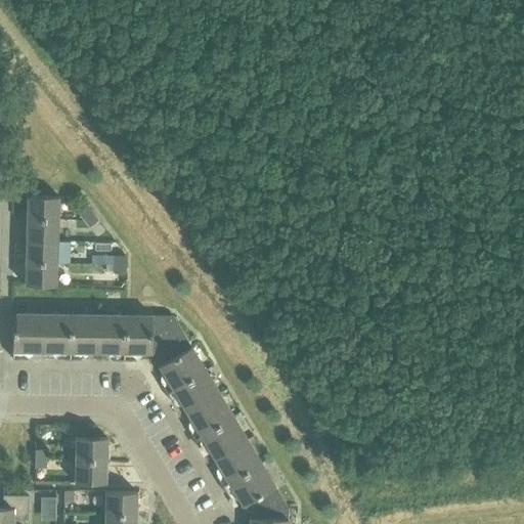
[(28,218),(58,219),(59,197),(28,195),(28,218)]
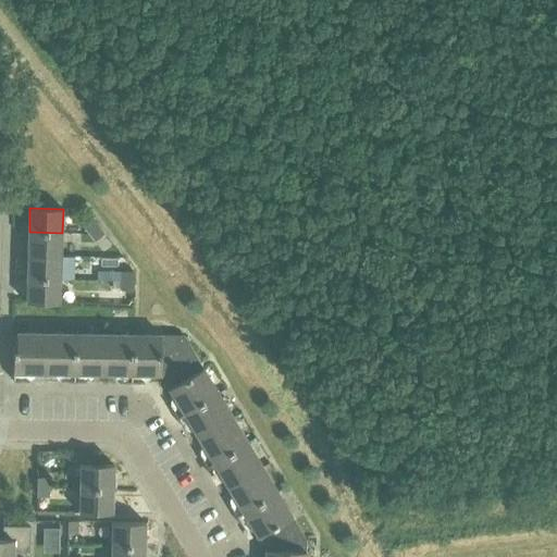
[(91,234),(100,226),(95,220),(85,226),(91,234)]
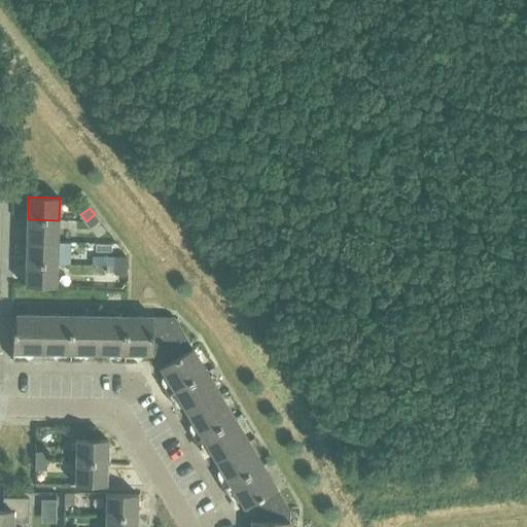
[(95,214),(86,221),(92,227),(101,221),(95,214)]
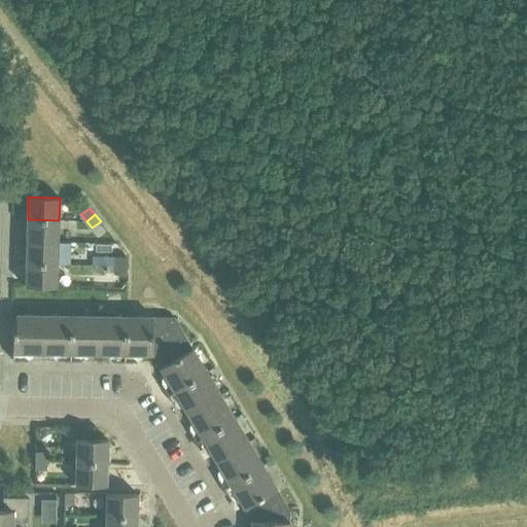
[(59,220),(28,219),(27,241),(59,242),(59,220)]
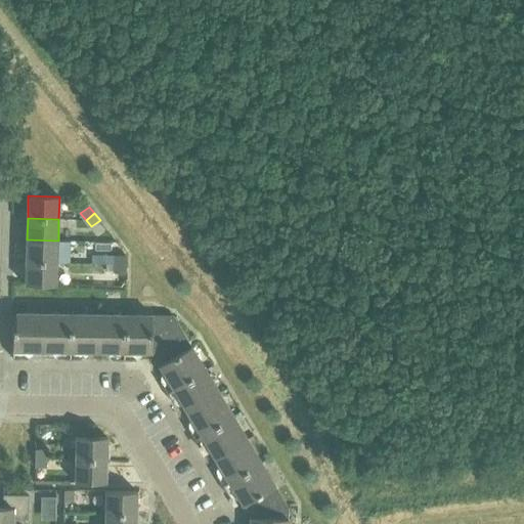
[(58,241),(27,239),(27,261),(57,262),(58,241)]
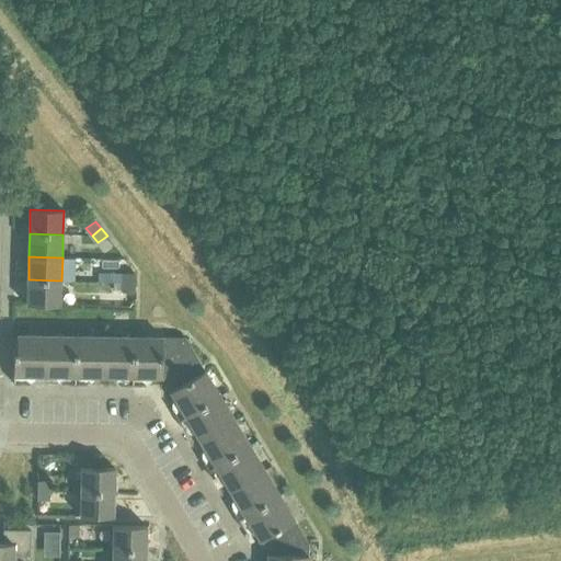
[(124,283),(136,283),(137,273),(124,273),(124,283)]
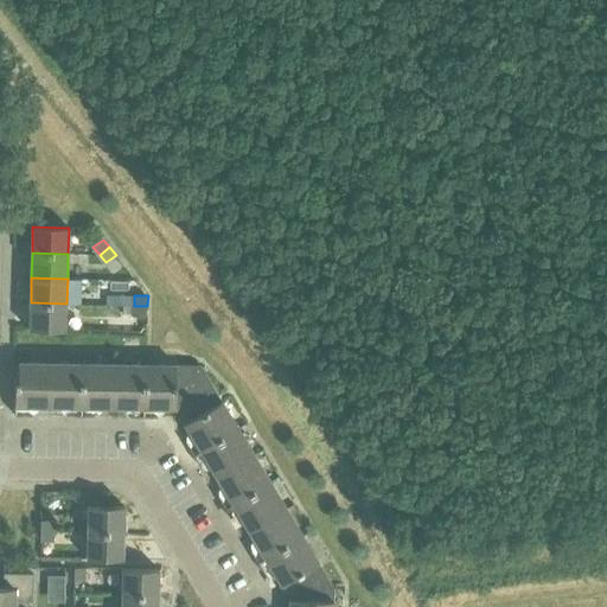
[(66,304),(31,302),(30,330),(65,330),(66,304)]
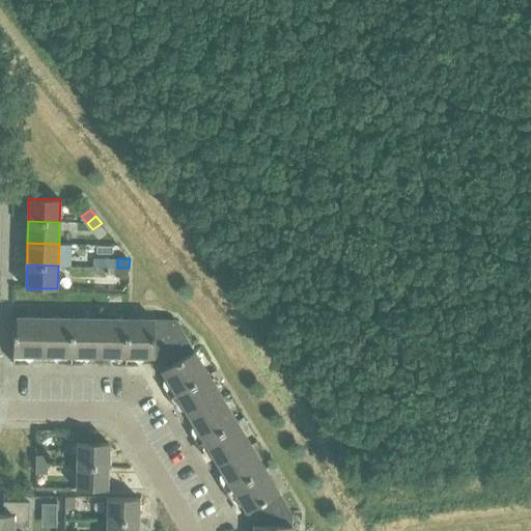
[(129,268),(117,268),(116,277),(128,278),(129,268)]
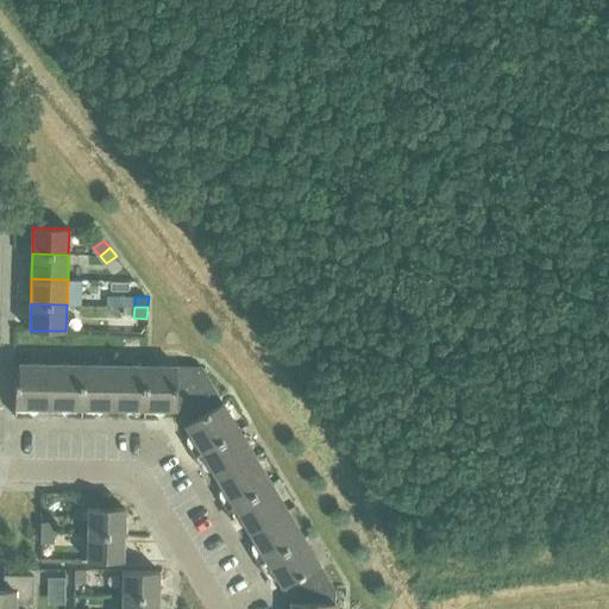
[(50,408),(51,364),(19,364),(19,383),(16,383),(16,416),(32,416),(32,408),(50,408)]
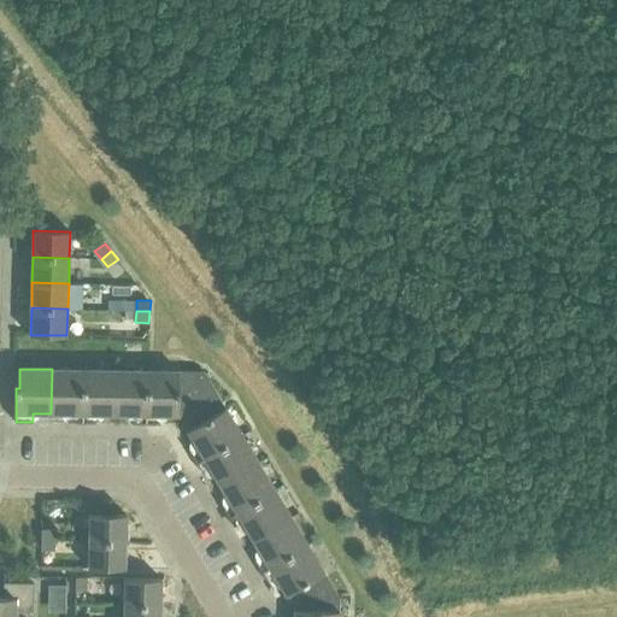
[(52,369),(51,413),(69,413),(69,423),(83,423),(83,370),(52,369)]
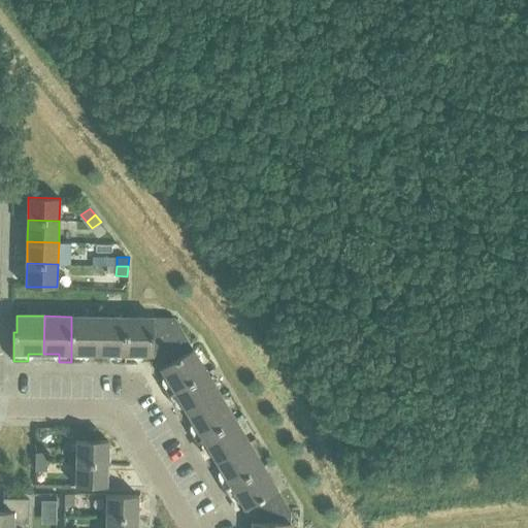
[(99,317),(71,317),(71,362),(83,362),(83,355),(98,355),(99,317)]
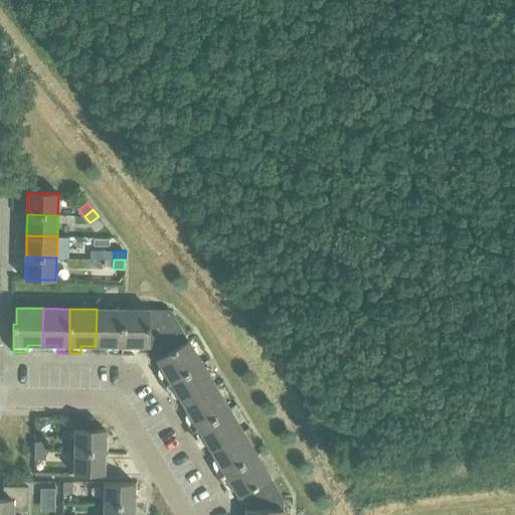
[(123,309),(97,309),(96,346),(111,346),(111,354),(122,354),(123,309)]
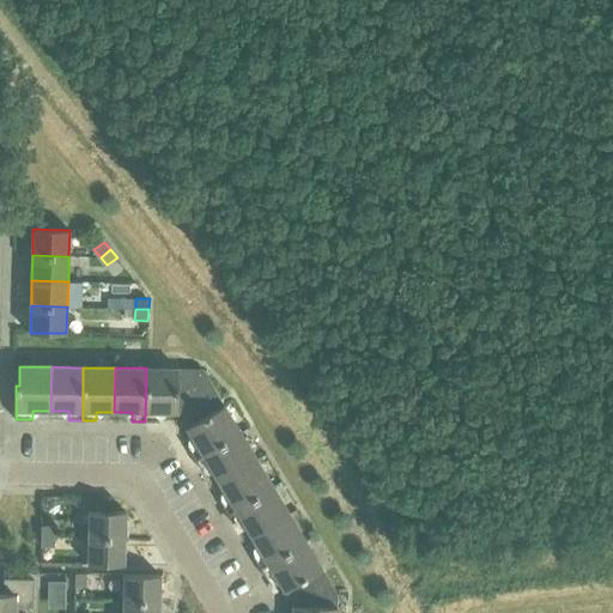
[(178,369),(146,368),(145,422),(158,422),(159,412),(177,413),(178,369)]
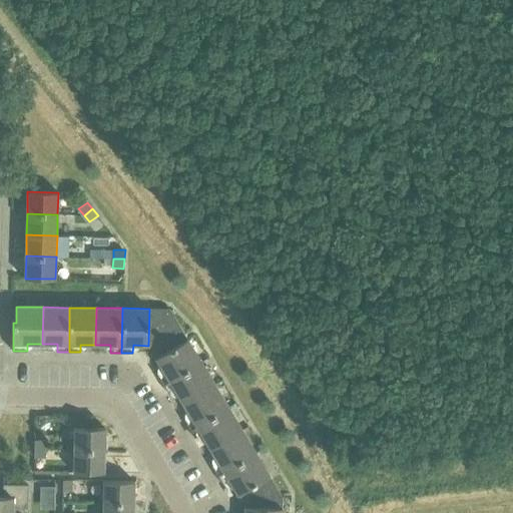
[(149,309),(148,346),(154,355),(185,336),(169,309),(149,309)]
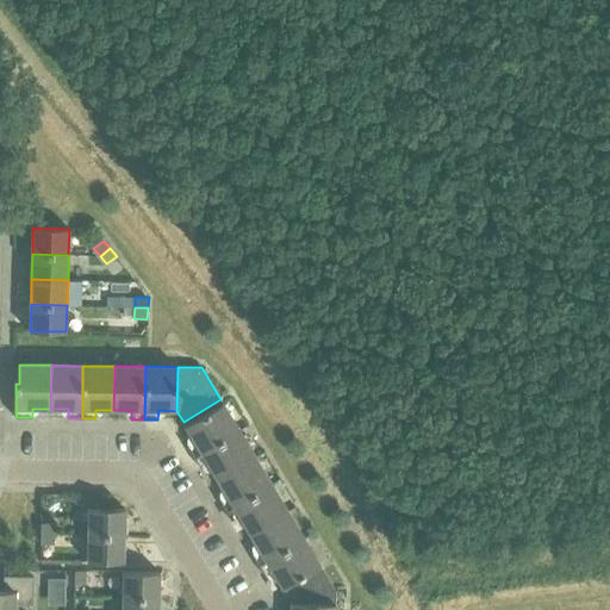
[(221,399),(184,422),(195,441),(187,446),(192,454),(237,427),(221,399)]
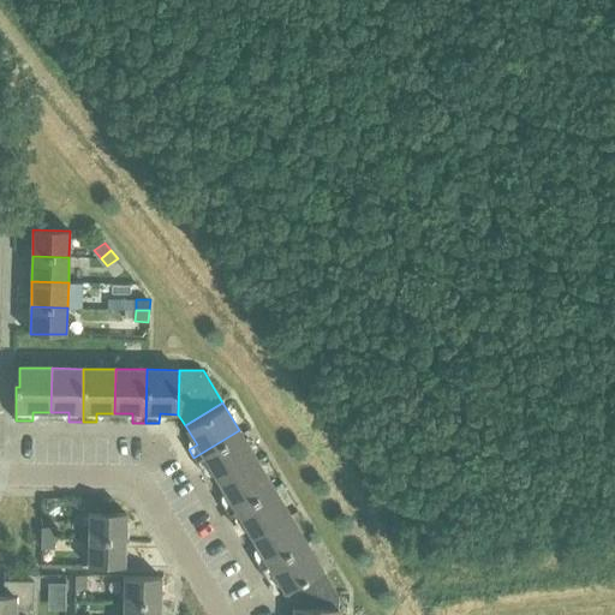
[(239,430),(193,458),(203,473),(210,469),(218,479),(255,457),(239,430)]
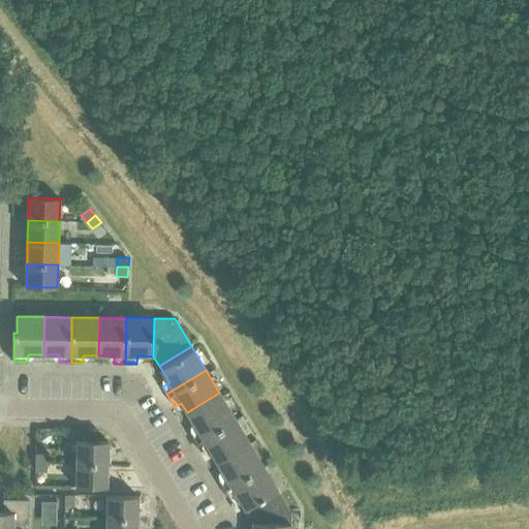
[(219,393),(187,412),(195,426),(188,430),(194,440),(234,416),(219,393)]
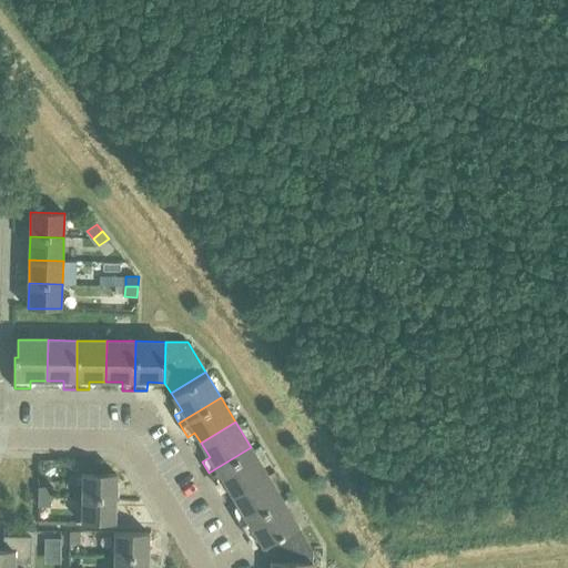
[(251,447),(209,473),(215,484),(222,479),(231,494),(266,473),(251,447)]
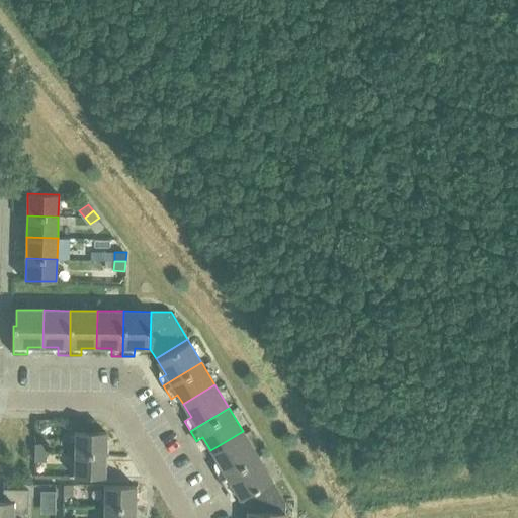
[(256,453),(243,431),(210,450),(219,463),(211,466),(218,477),(256,453)]
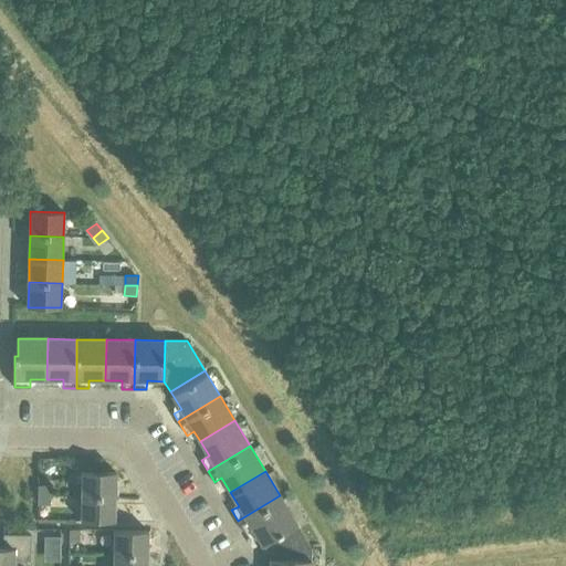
[(81,496),(115,498),(116,472),(82,472),(81,496)]
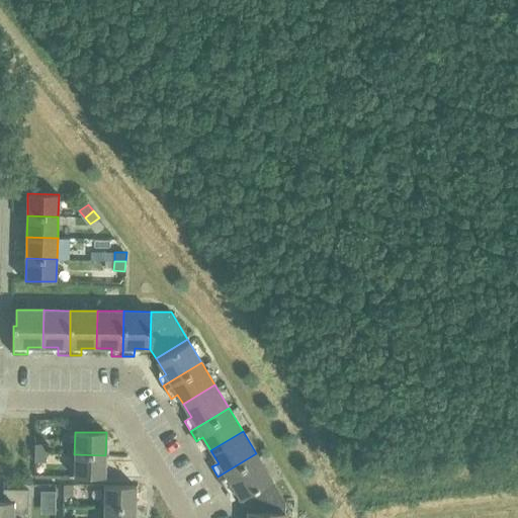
[(35,444),(35,453),(47,453),(47,444),(35,444)]
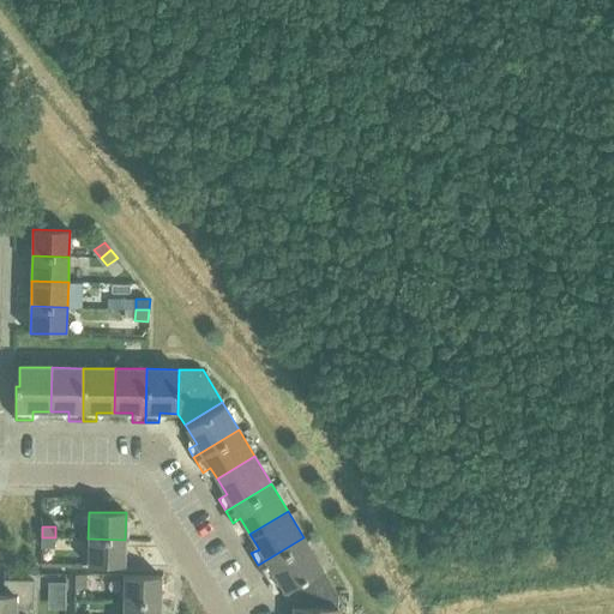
[(55,537),(42,537),(41,548),(54,548),(55,537)]
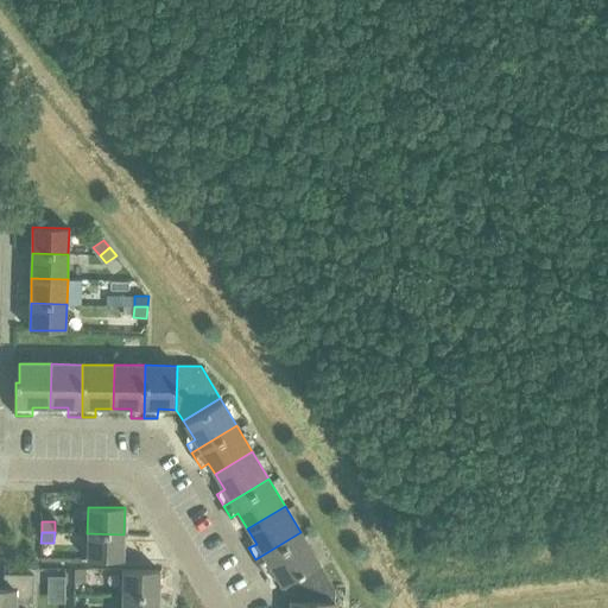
[(301,532),(255,559),(263,571),(270,567),(280,583),(318,561),(301,532)]
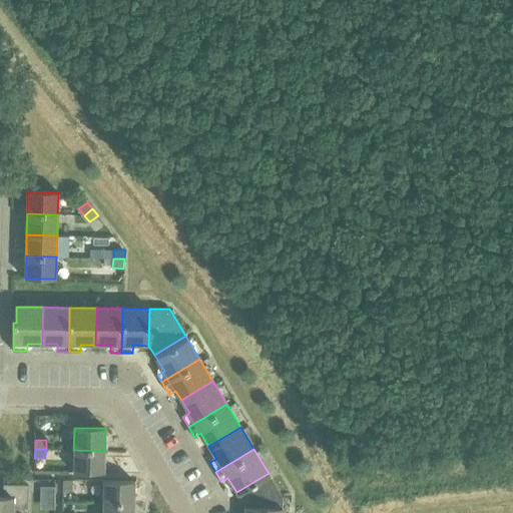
[(104,451),(73,450),(73,472),(104,473),(104,451)]
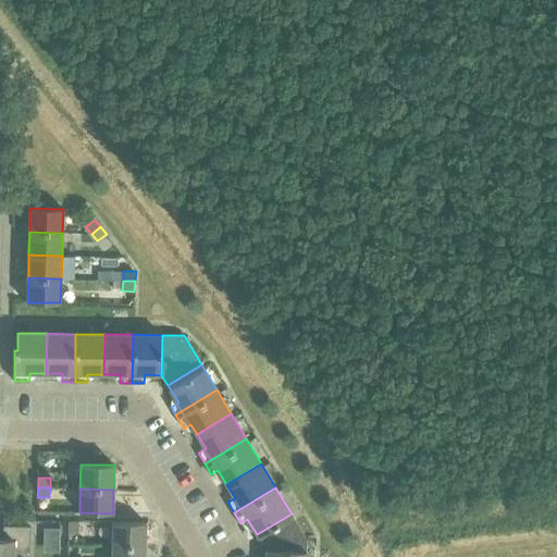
[(307,540),(292,514),(257,534),(267,551),(306,552),(307,540)]
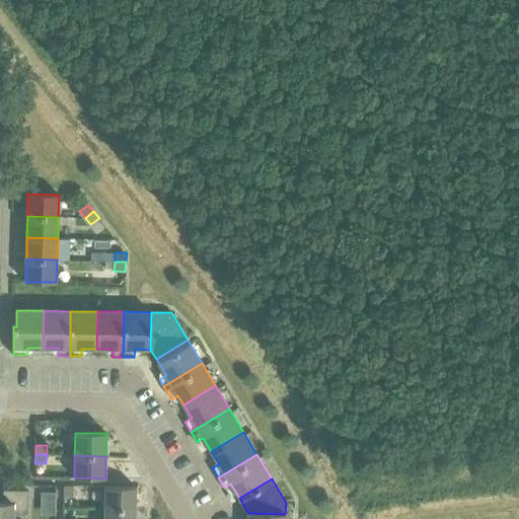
[(64,486),(64,497),(75,497),(75,486),(64,486)]
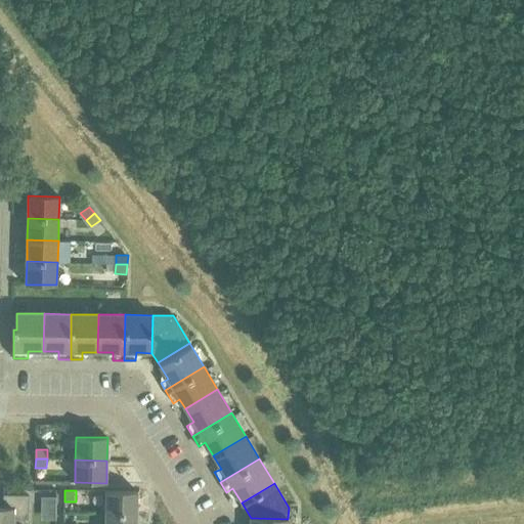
[(105,491),(105,514),(137,515),(137,491),(105,491)]
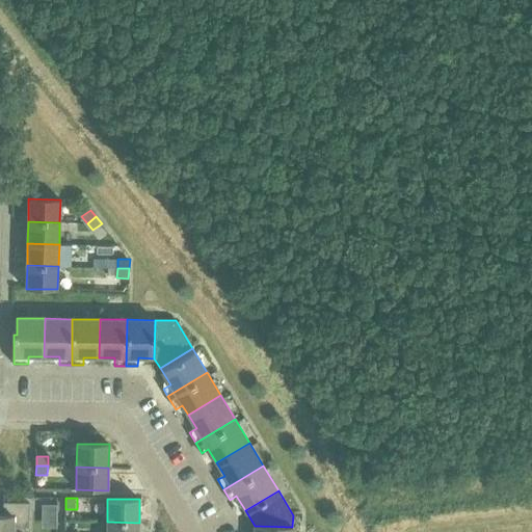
[(0,531),(12,531),(12,528),(29,528),(29,503),(3,503),(3,515),(0,514),(0,531)]
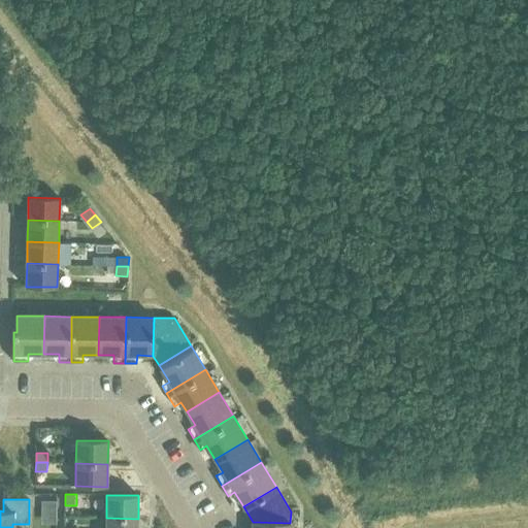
[(41,500),(41,513),(56,513),(56,501),(41,500)]
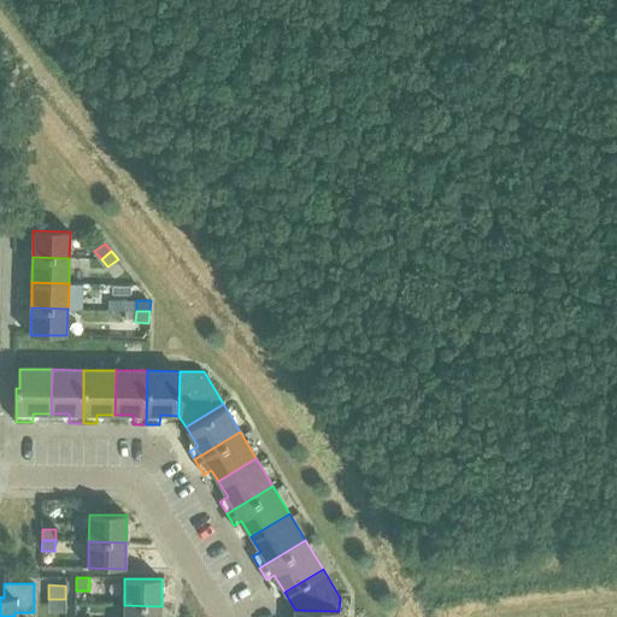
[(124,605),(123,616),(160,616),(162,606),(124,605)]
